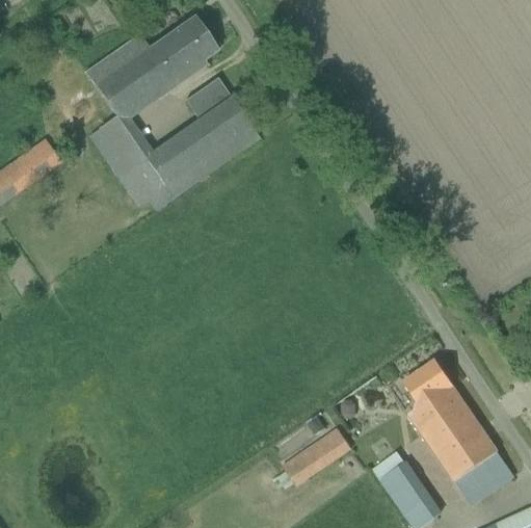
[(84,71),(114,115),(116,119),(216,50),(192,16),(148,47),(138,33),(84,71)]
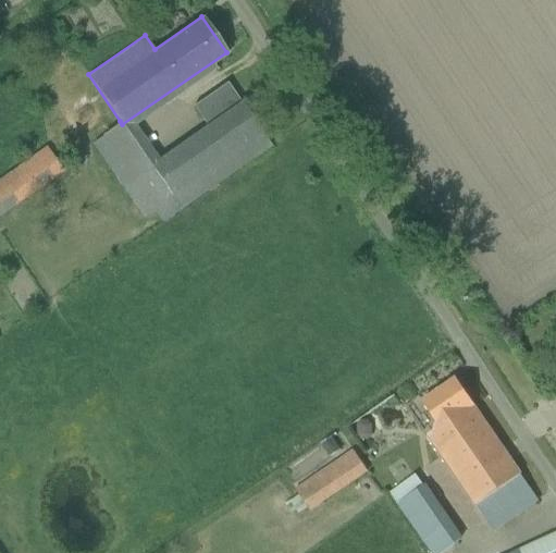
[(180,207),(180,208),(271,145),(226,81),(192,105),(206,125),(159,158),(148,164),(121,184),(143,216),(153,208),(161,220),(180,207)]
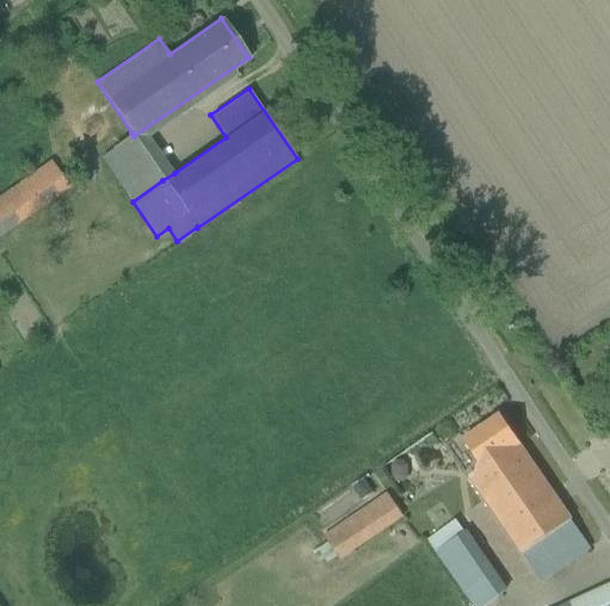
[(0,229),(67,184),(50,160),(0,195),(0,229)]
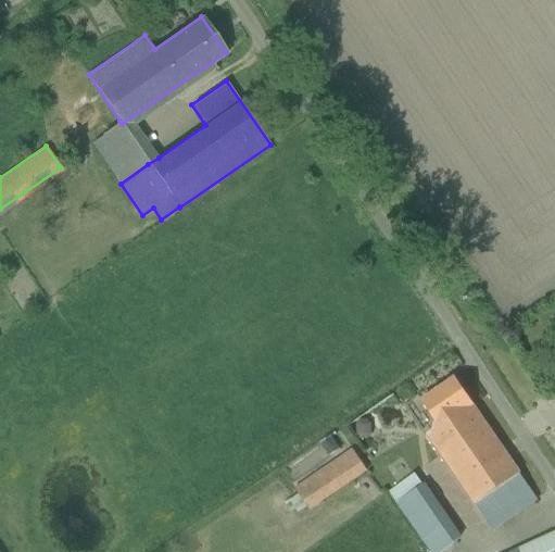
[(492,526),(537,496),(519,471),(517,466),(471,401),(472,401),(454,375),(421,398),(439,423),(426,431),(474,501),(475,501),(492,526)]
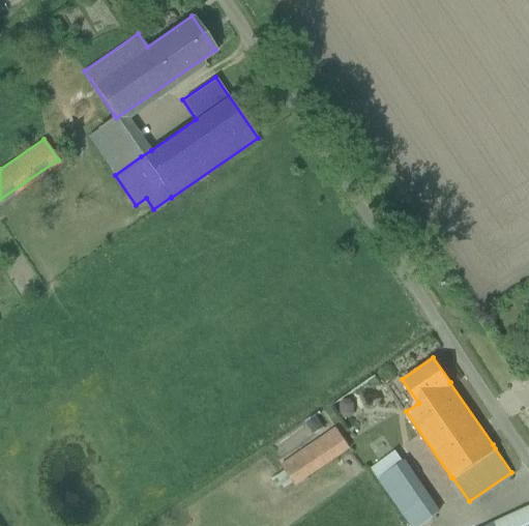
[(281,463),(293,481),(348,444),(335,426),(281,463)]
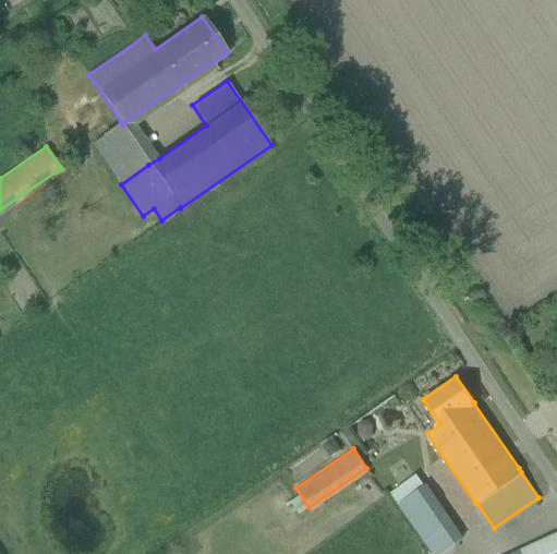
[(390,491),(398,501),(423,483),(415,473),(390,491)]
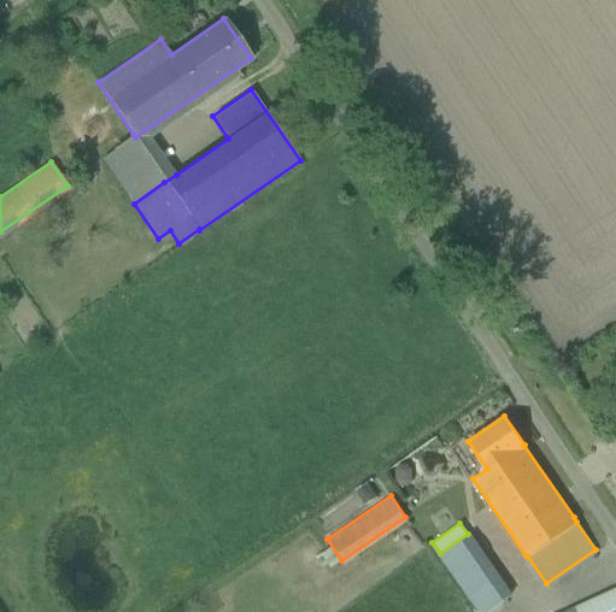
[(615,611),(615,587),(561,611),(615,611)]
